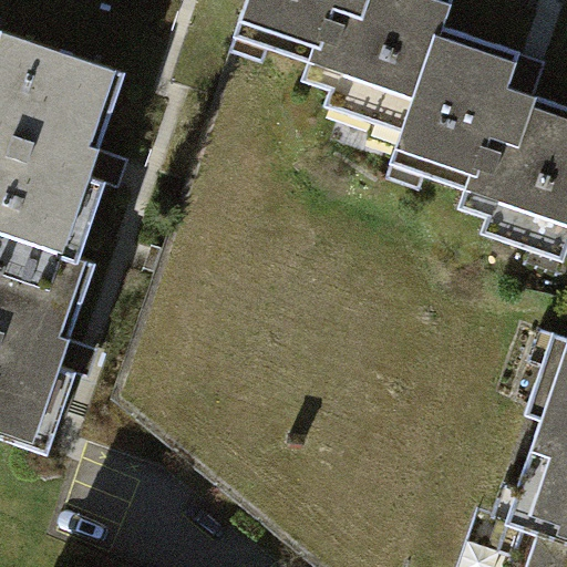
[(247,0),(241,18),(274,30),(268,47),(310,61),(305,79),(332,89),(327,105),(374,122),(380,105),(413,116),(452,0),(247,0)]
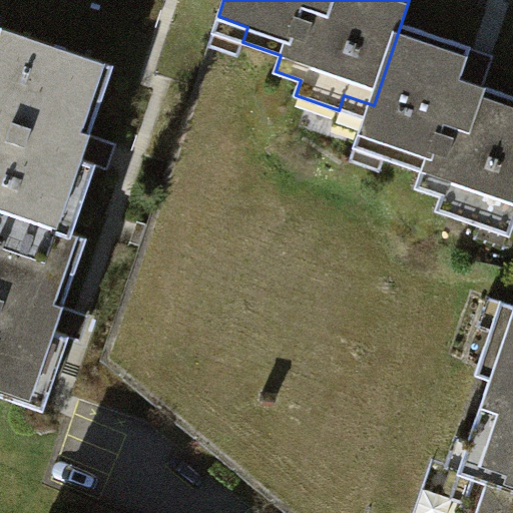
[(472,46),(403,22),(365,134),(389,142),(384,156),(423,170),(417,187),(443,195),(438,210),(482,225),(487,211),(512,219),(512,94),(485,85),(490,71),(466,62),(472,46)]
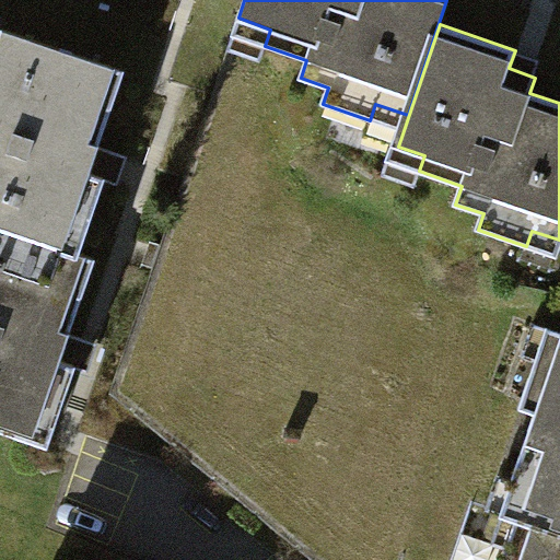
[(124,74),(0,33),(0,230),(78,256),(103,183),(89,177),(95,156),(124,74)]
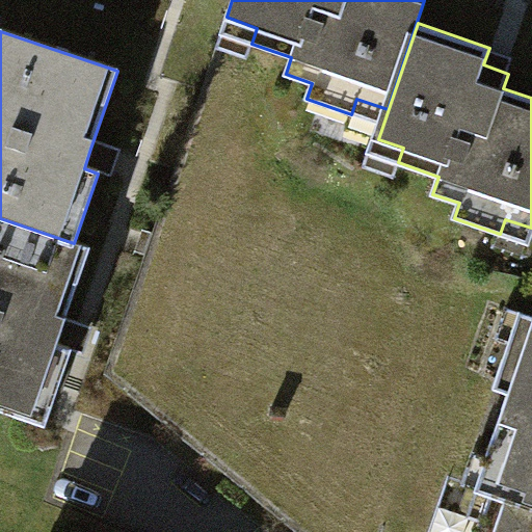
[(0,411),(44,427),(70,351),(54,346),(60,328),(89,249),(74,243),(0,218),(0,411)]
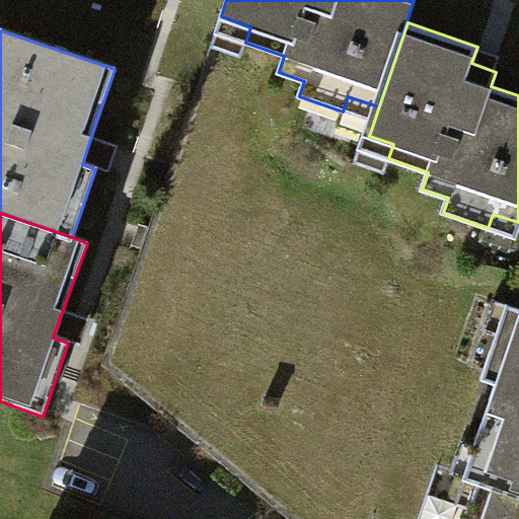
[(518,315),(512,337),(498,331),(483,376),(497,381),(475,445),(490,450),(480,476),(518,489),(518,315)]
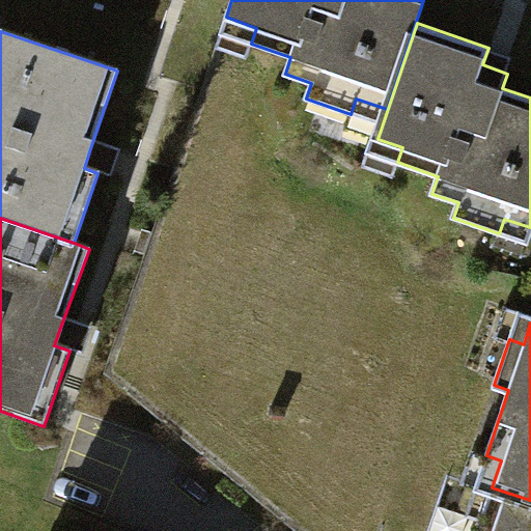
[(530,530),(530,501),(507,494),(497,522),(481,516),(476,530),(530,530)]
